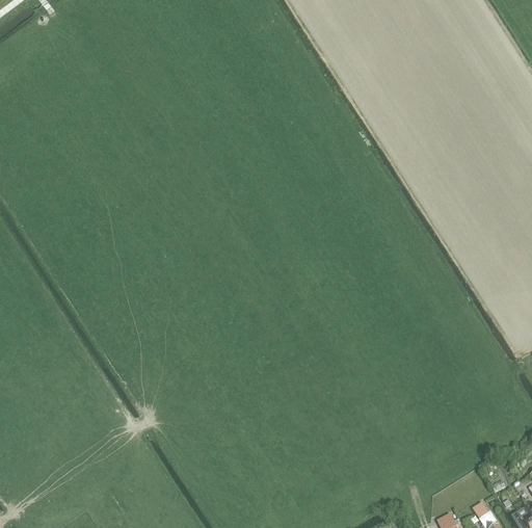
[(482,501),(473,507),(479,518),(479,517),(488,511),(482,501)]
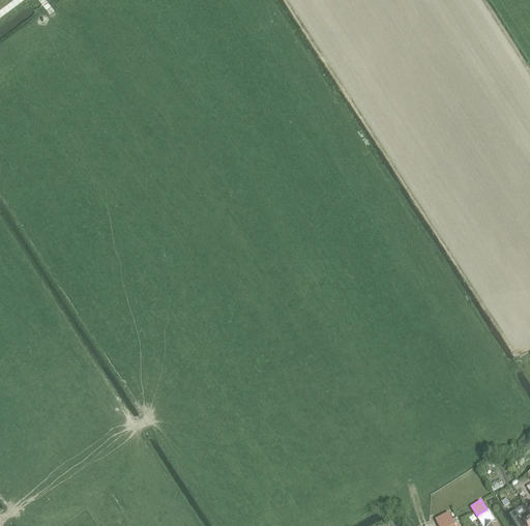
[(512,517),(518,525),(526,525),(527,525),(529,525),(529,509),(525,502),(521,504),(525,509),(512,517)]
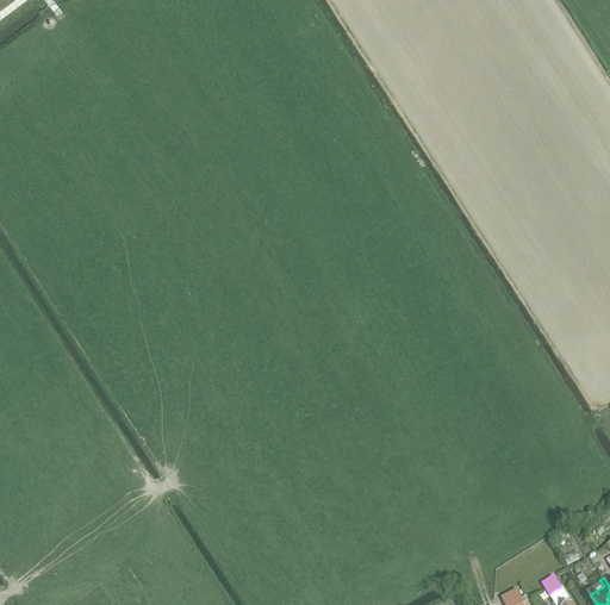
[(560,586),(549,593),(556,604),(574,604),(562,585),(560,586)]
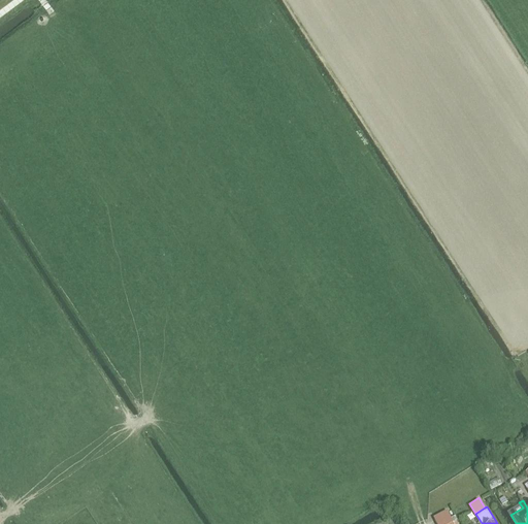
[(447,508),(433,514),(437,521),(450,515),(447,508)]
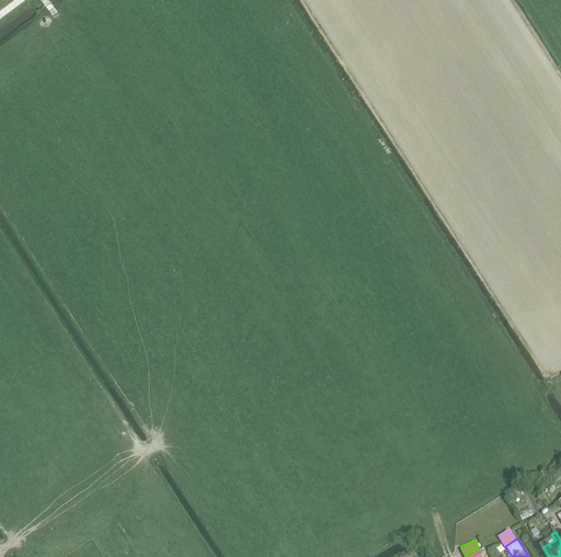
[(478,547),(465,554),(466,556),(472,556),(474,556),(484,556),(487,556),(484,550),(481,553),(478,547)]
